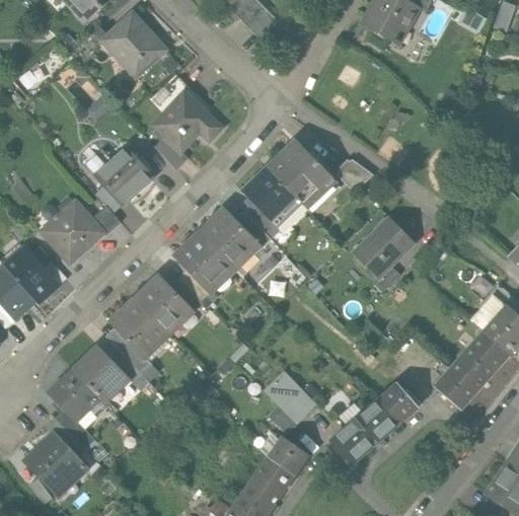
[(66,0),(85,21),(109,0),(66,0)]
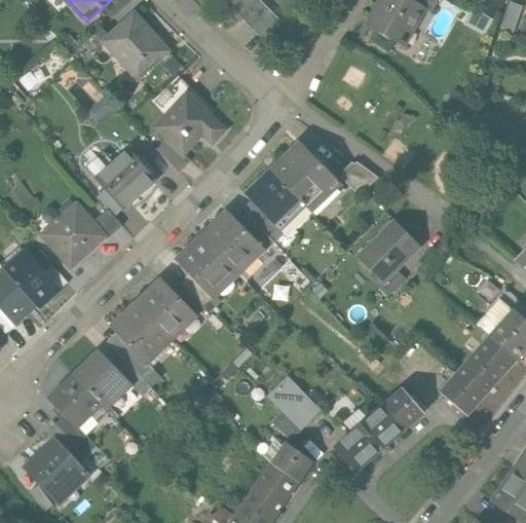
[(229,3),(241,15),(257,0),(233,0),(229,3)]
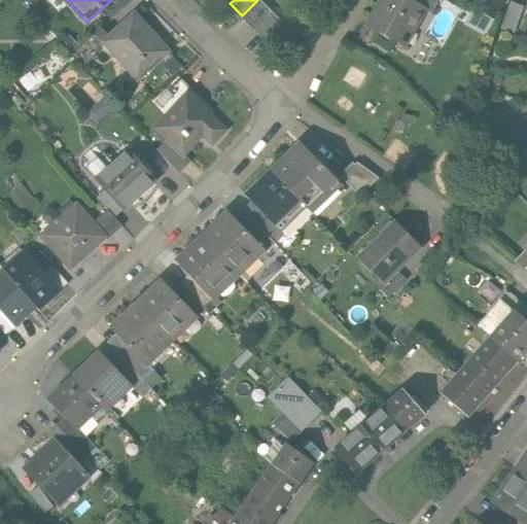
[(282,20),(261,0),(257,0),(242,15),(264,38),(282,20)]
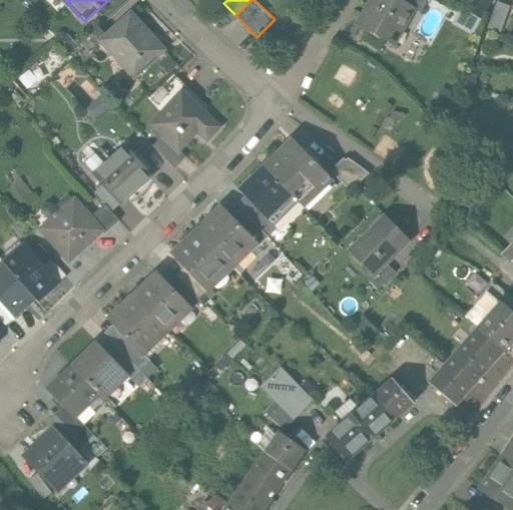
[(368,0),(356,23),(395,44),(416,8),(416,7),(403,0),(368,0)]
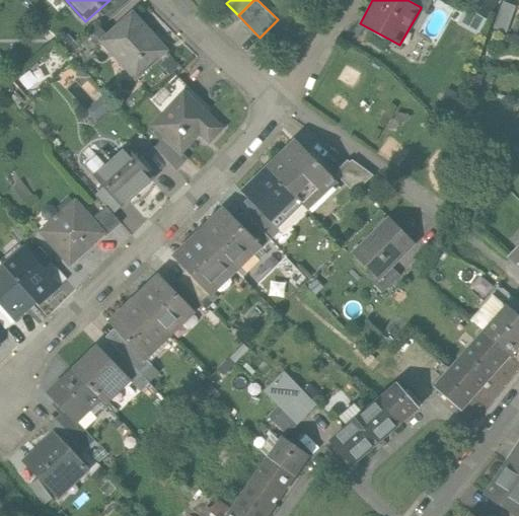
[(425,10),(430,0),(408,0),(421,7),(421,8),(425,10)]
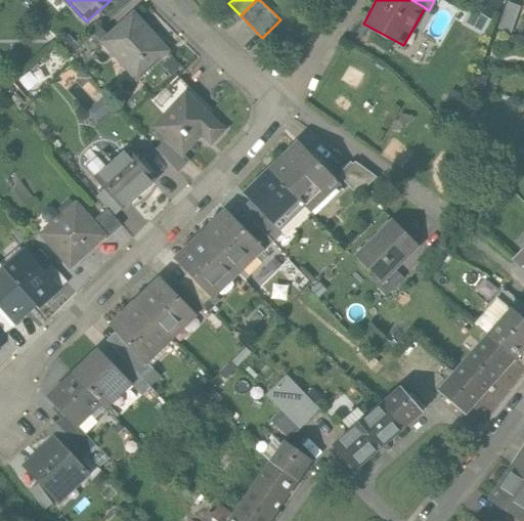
[(104,41),(136,77),(167,49),(134,12),(110,34),(103,40),(104,41)]
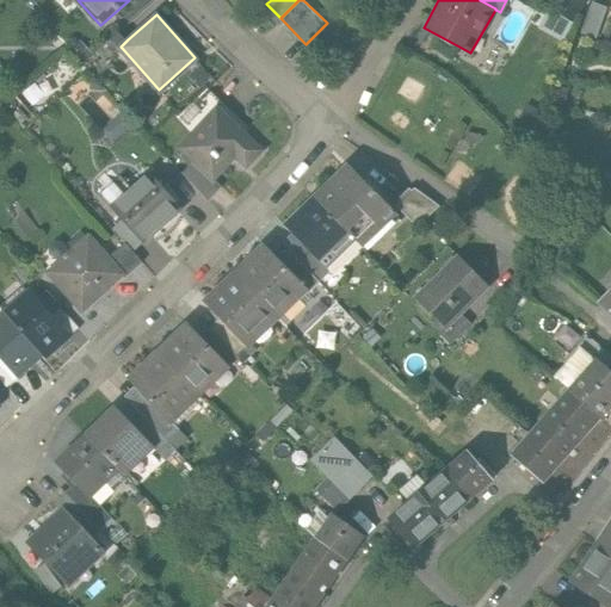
[(105,62),(122,48),(121,47),(128,39),(118,30),(94,50),(105,62)]
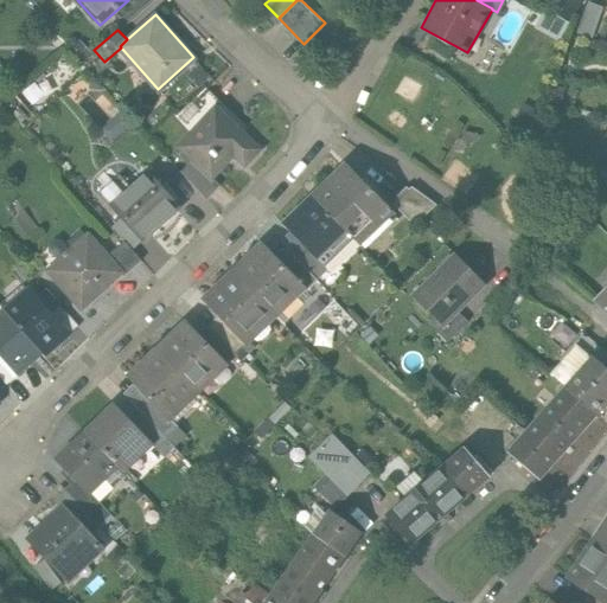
[(200,91),(215,106),(240,128),(244,123),(205,87),(200,91)]
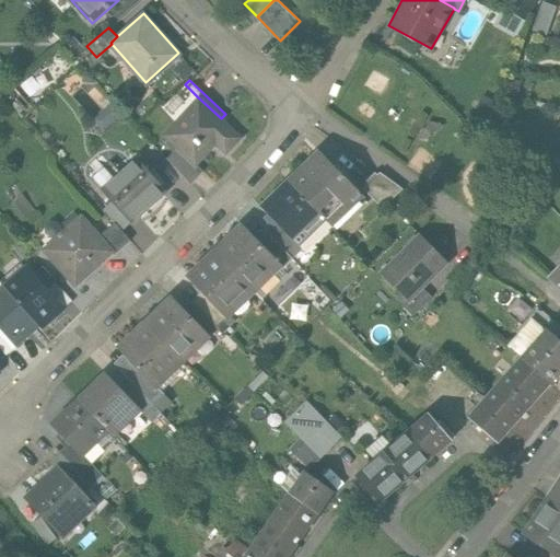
[(176,120),(198,97),(185,84),(163,105),(176,120)]
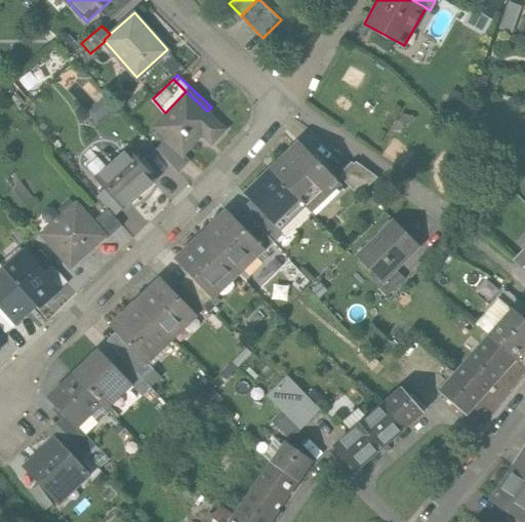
[(154,125),(183,153),(201,132),(211,142),(225,127),(207,111),(186,91),(165,113),(154,125)]
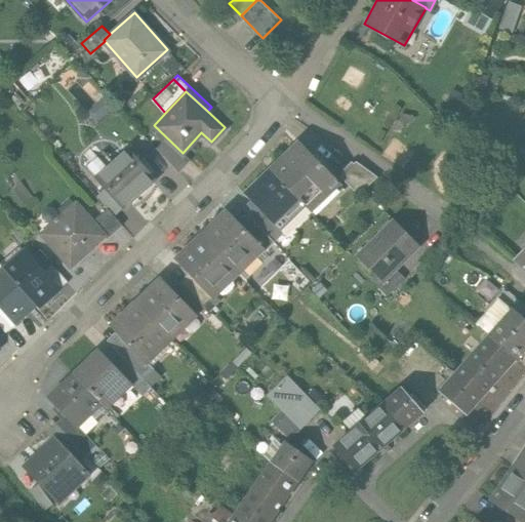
[(270,168),(298,198),(310,209),(339,181),(321,162),(318,165),(296,143),(270,168)]
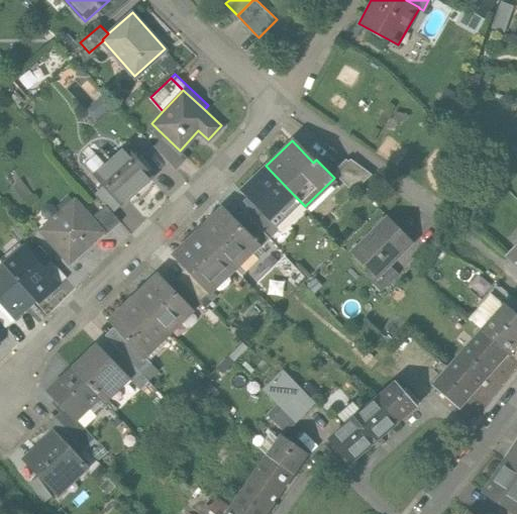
[(152,175),(127,146),(112,160),(106,153),(90,168),(105,185),(121,203),(152,175)]
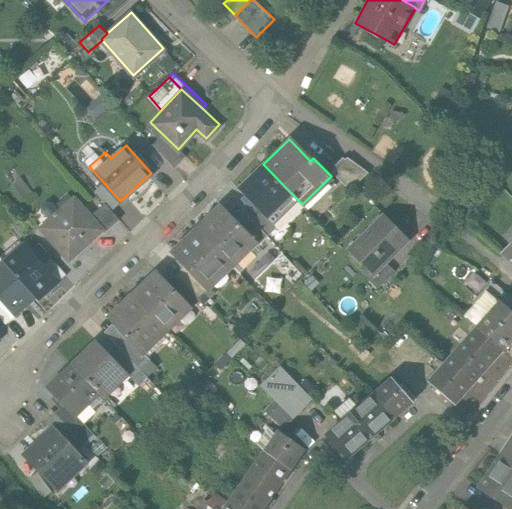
[(349,189),(367,171),(347,156),(332,171),(349,189)]
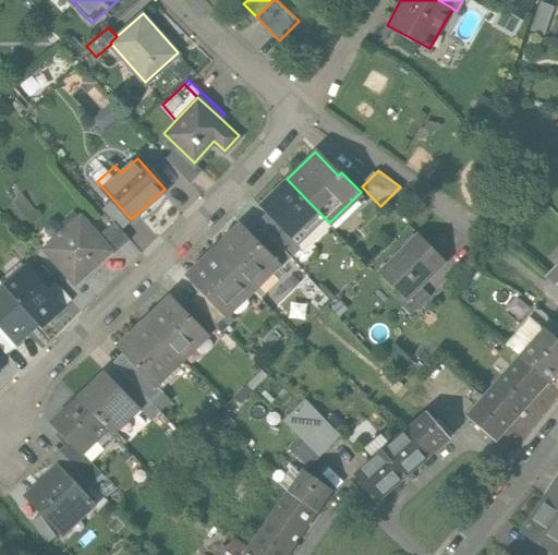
[(287,179),(261,205),(281,227),(291,237),(292,236),(317,210),(287,179)]
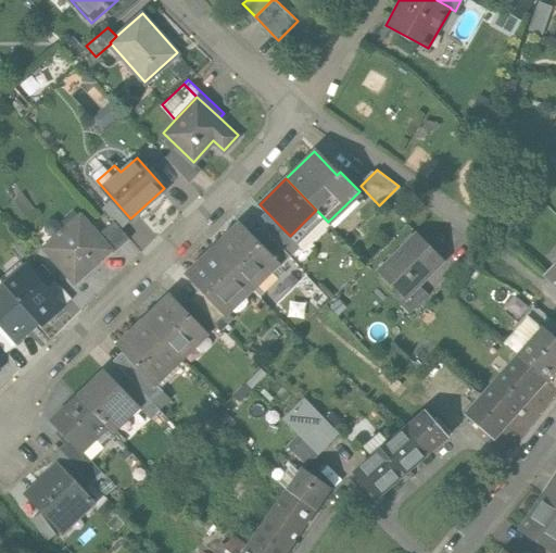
[(121,227),(130,218),(113,199),(103,208),(113,220),(121,227)]
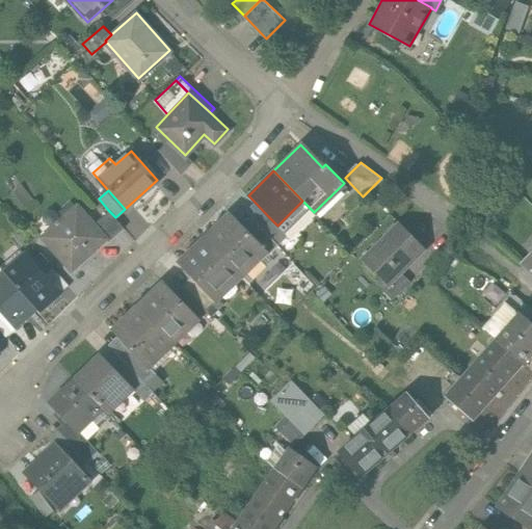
[(44,236),(72,267),(105,236),(94,223),(77,206),(44,236)]
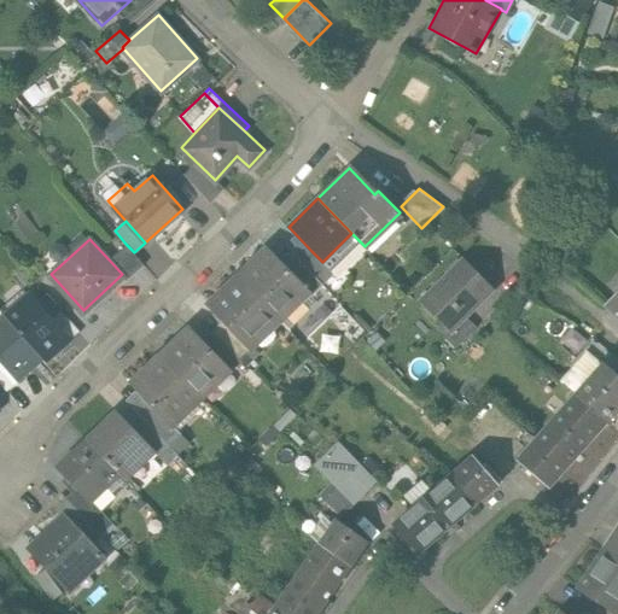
[(134,252),(126,244),(109,259),(122,274),(126,279),(144,263),(134,252)]
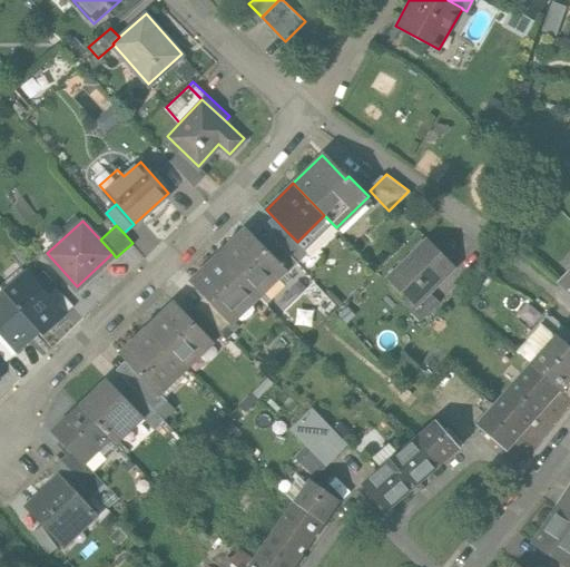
[(219,255),(254,290),(279,264),(281,263),(262,244),(247,228),(219,255)]
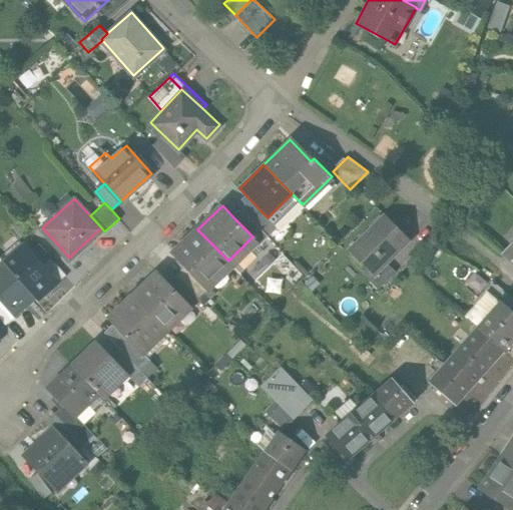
[(269,216),(268,217),(259,208),(249,216),(269,235),(278,225),(269,216)]
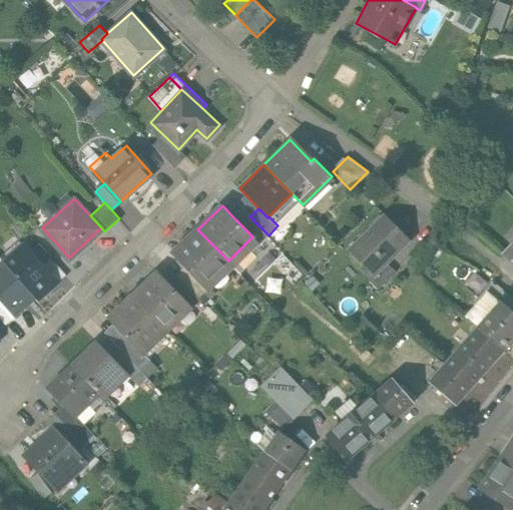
[(269,235),(249,216),(244,211),(235,219),(252,236),(251,237),(259,244),(269,235)]
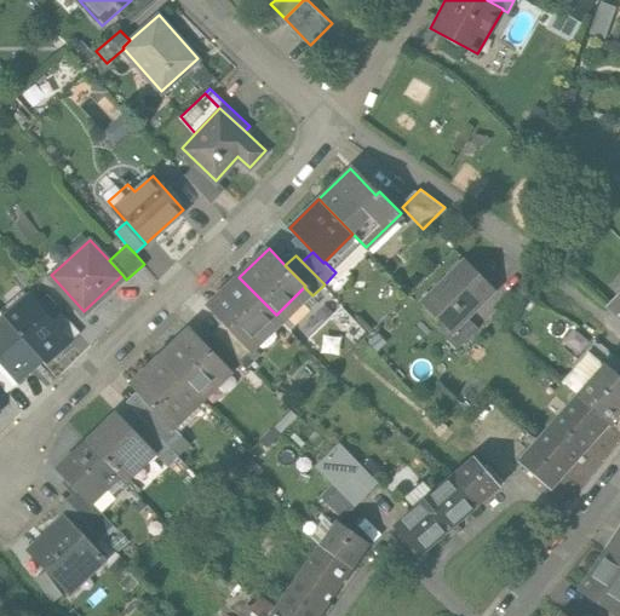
[(451,330),(453,332),(468,317),(495,288),(465,258),(422,301),(451,330)]
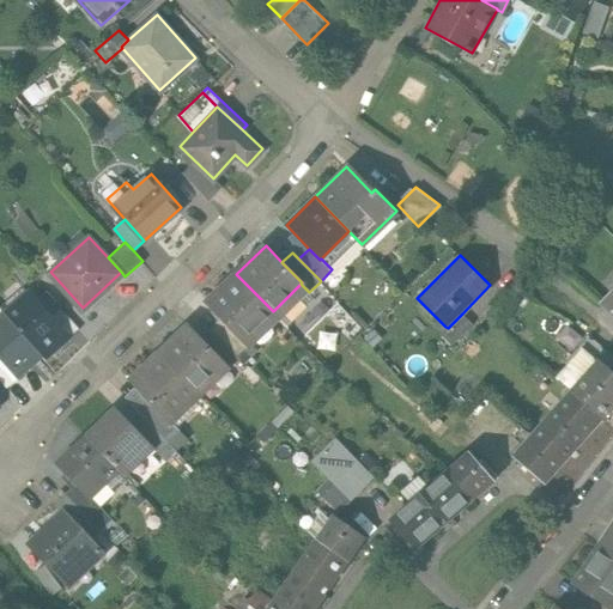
[(246,338),(249,341),(277,315),(273,311),(236,274),(208,302),(225,320),(244,339),(246,338)]
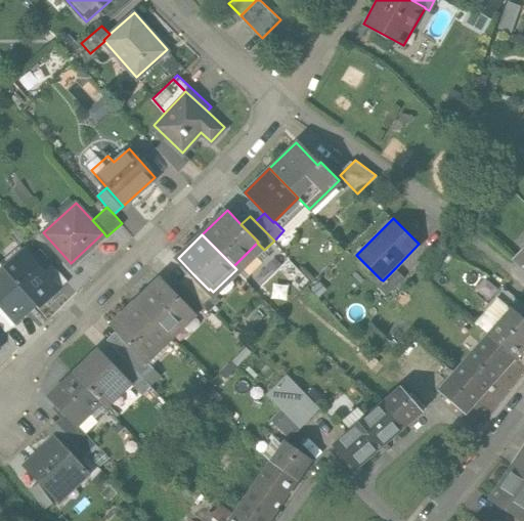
[(523,245),(512,257),(523,268),(523,245)]
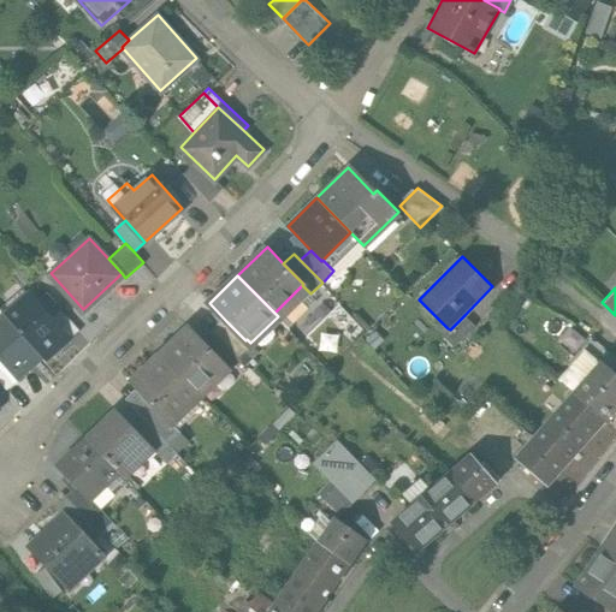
[(42,357),(43,358),(67,337),(51,318),(30,293),(6,315),(42,357)]
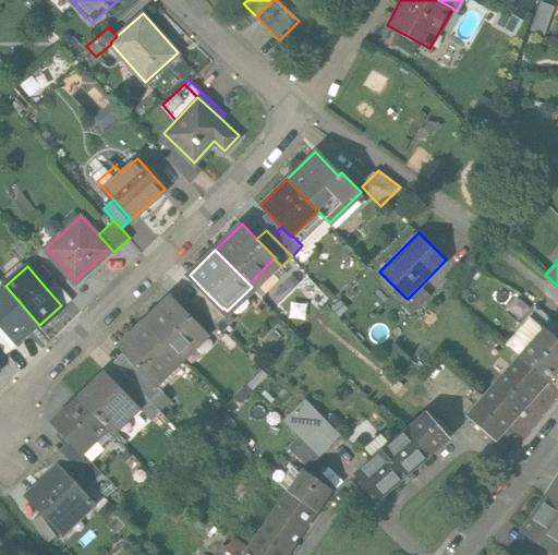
[(61,305),(63,308),(73,298),(56,279),(46,288),(61,305)]
